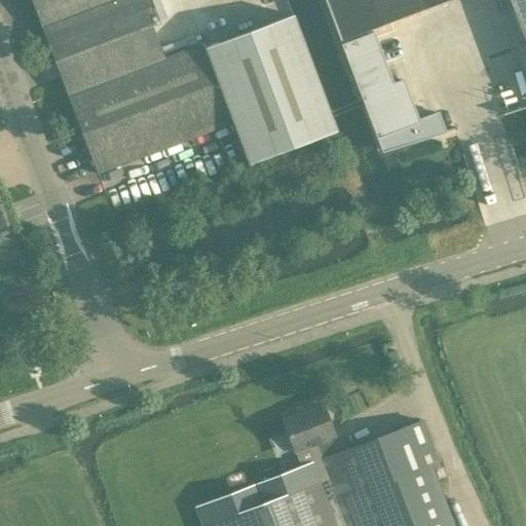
[(32,0),(71,100),(168,63),(144,0),(32,0)]
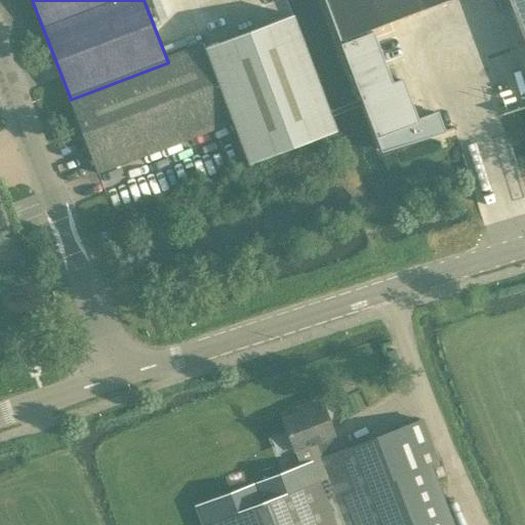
[(371,29),(448,0),(510,0),(524,40),(524,0),(325,0),(382,151),(445,132),(437,113),(417,120),(402,80),(392,84),(371,29)]
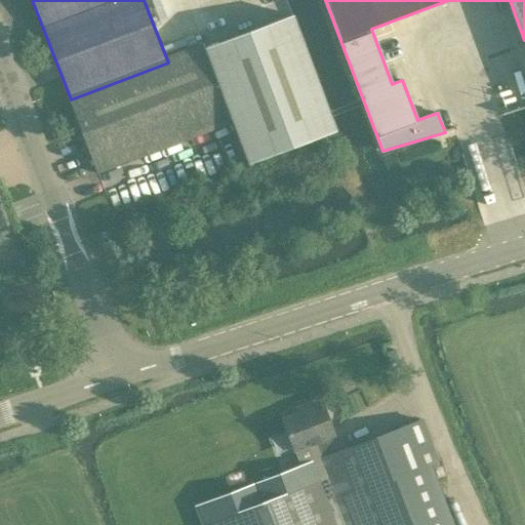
[(293,15),(205,49),(233,122),(249,164),(337,130),(293,15)]
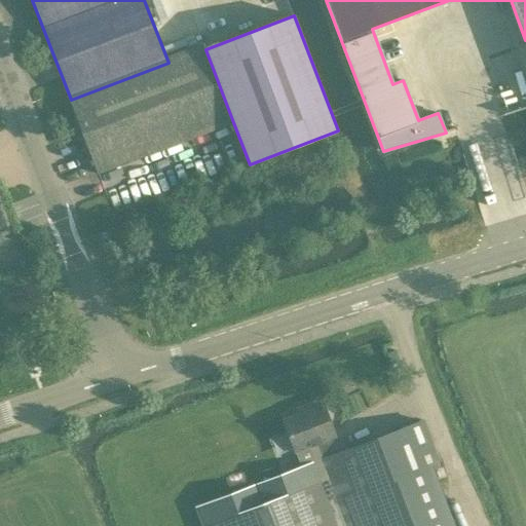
[(99,174),(233,122),(205,49),(168,63),(71,100),(99,174)]
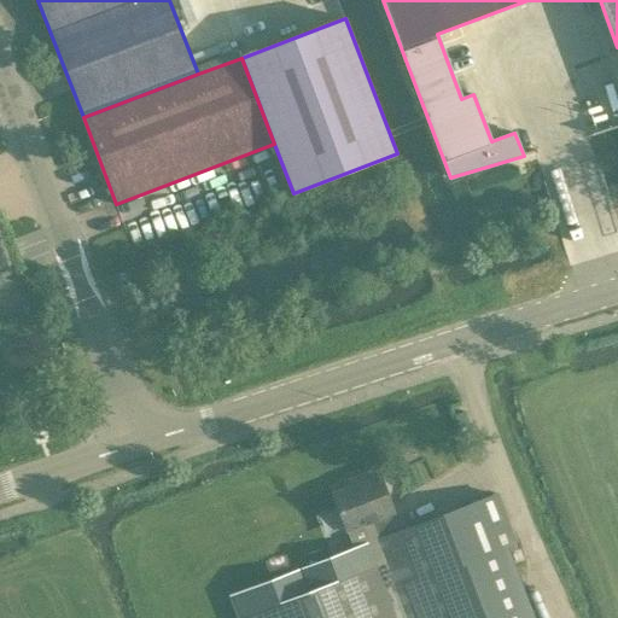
[(360,482),(330,493),(345,531),(348,531),(372,522),(379,541),(395,534),(388,516),(394,513),(377,470),(357,477),(360,482)]
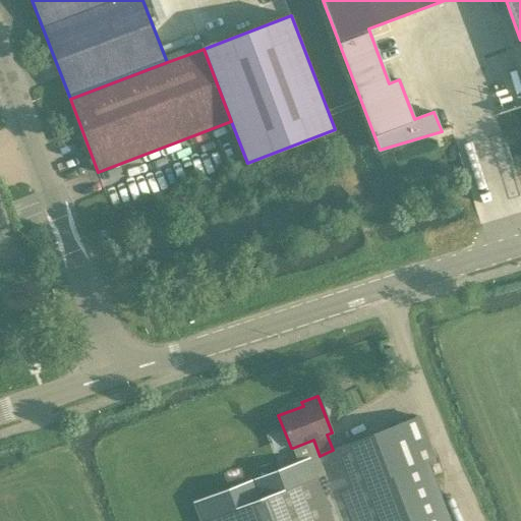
[(300,463),(196,503),(203,520),(450,520),(427,460),(433,458),(418,418),(333,450),(320,456),(313,440),(293,448),(300,463)]
